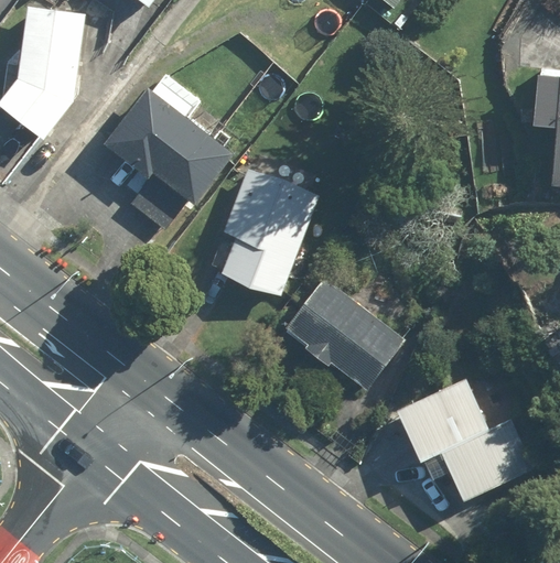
[(410,0),(384,0),(402,12),(410,0)]
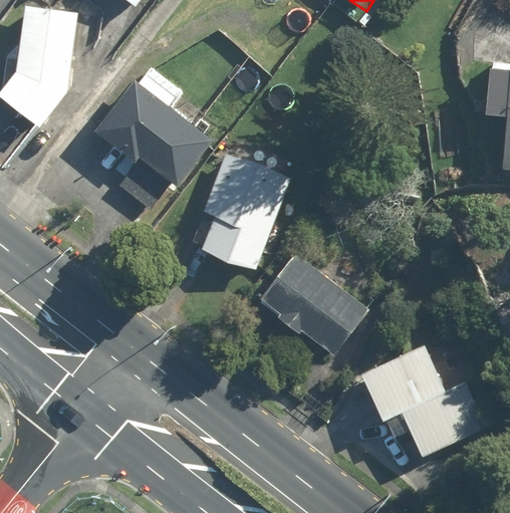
[(75,12),(21,9),(17,73),(1,90),(40,126),(70,94),(75,12)]
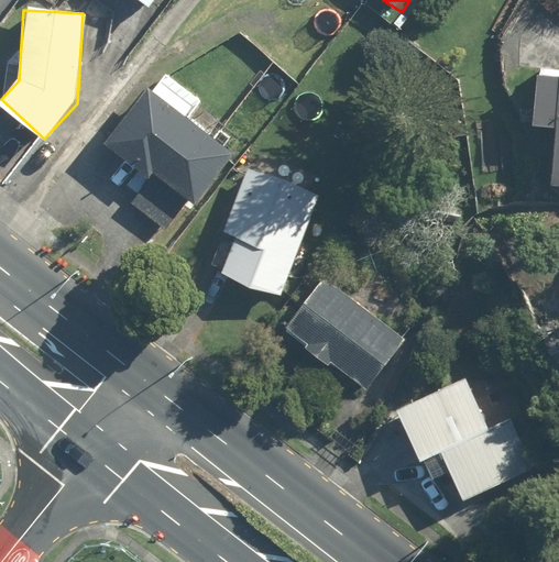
[(558,76),(536,75),(533,127),(557,129),(554,182),(558,182),(558,76)]
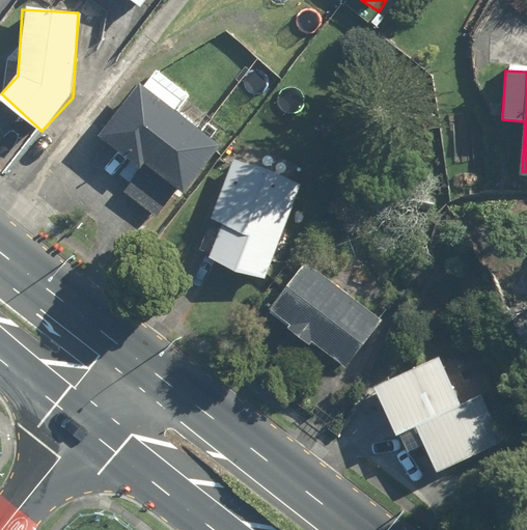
[(137,166),(120,189),(157,216),(174,194),(181,198),(220,145),(141,85),(101,138),(137,166)]
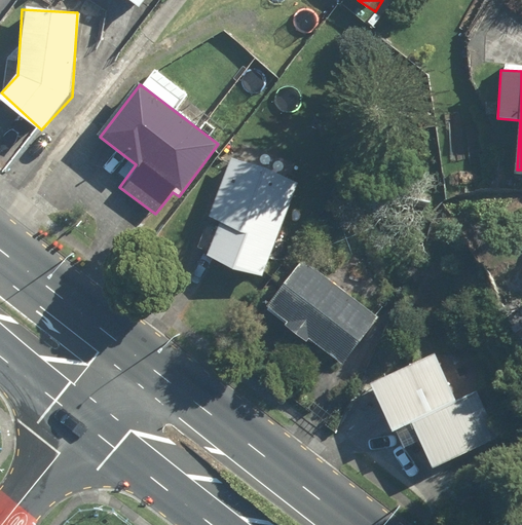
[(296,186),(231,160),(207,222),(219,227),(208,257),(260,278),(296,186)]
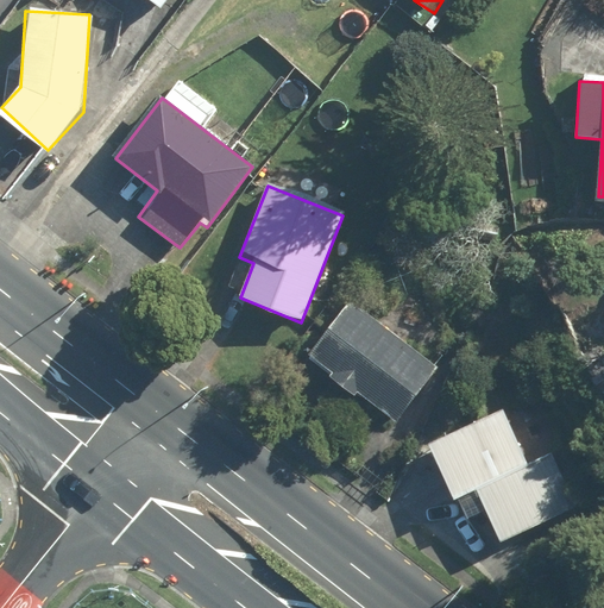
[(433,368),(347,301),(304,357),(353,395),(357,390),(394,418),(433,368)]
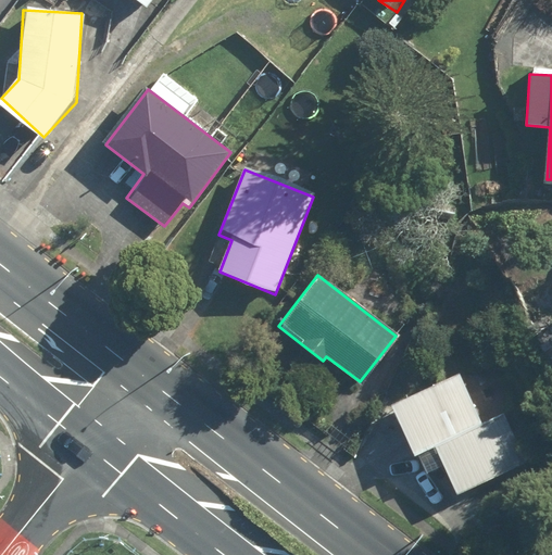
[(455,491),(525,463),(504,414),(478,425),(458,375),(396,400),(425,470),(443,463),(455,491)]
